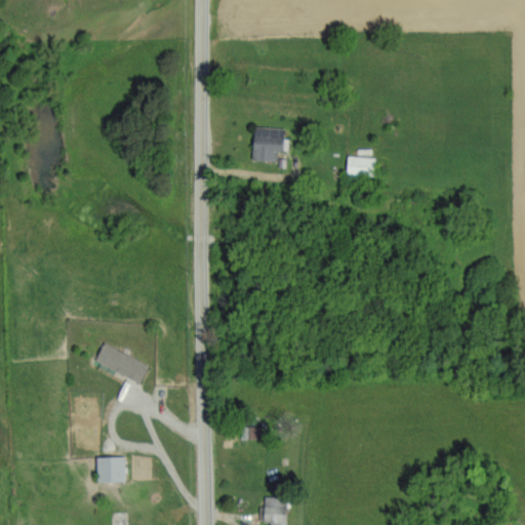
[(286,127),(255,126),(254,159),(278,160),(279,149),(285,150),(286,127)]
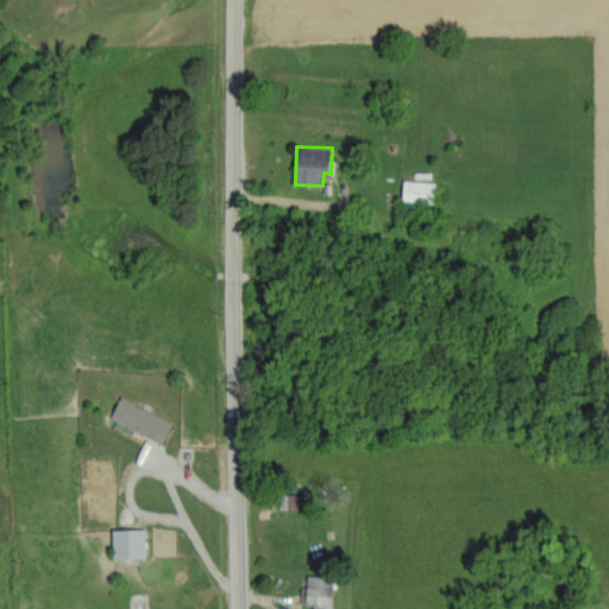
[(405,202),(437,202),(437,181),(405,180),(405,202)]
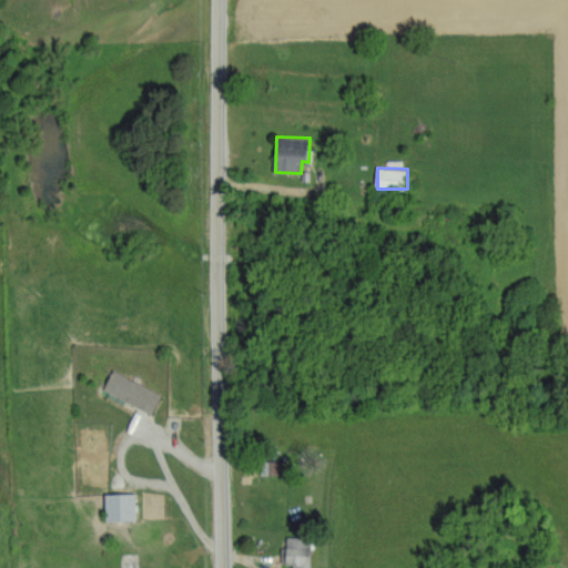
[(154,412),(162,393),(113,372),(104,391),(154,412)]
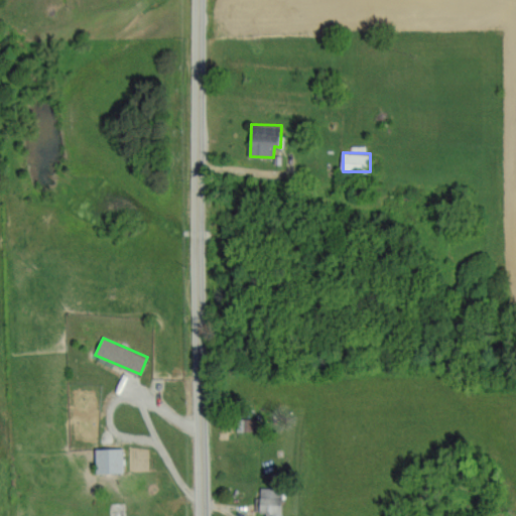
[(124,447),(97,448),(98,474),(125,473),(124,447)]
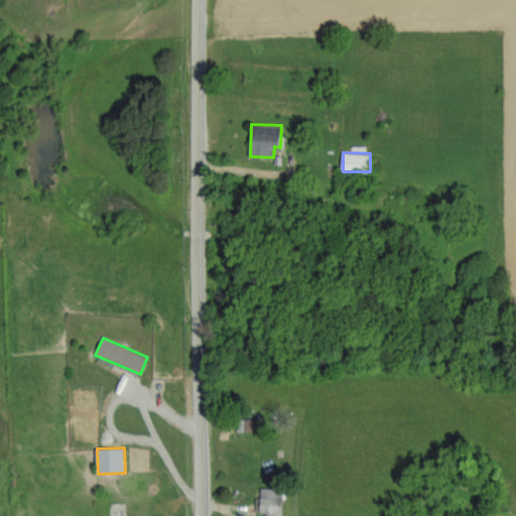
[(283,515),(284,488),(261,487),(261,497),(256,497),(255,511),(266,511),(266,515),(283,515)]
